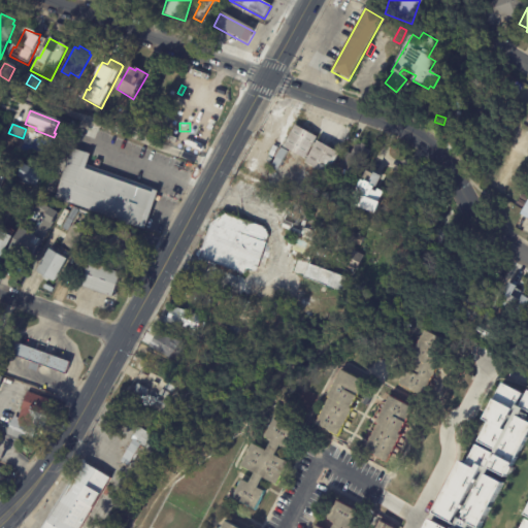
[(294,124),(316,136),(304,158),(282,146),(294,124)]
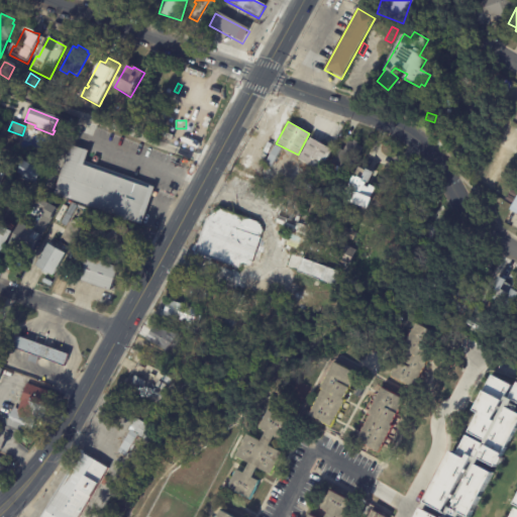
[(327,147),(332,149),(321,172),(299,160),(310,138),(327,147)]
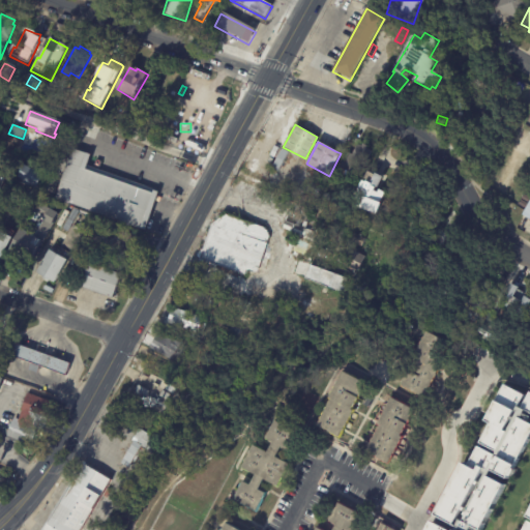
[(372,151),(356,178),(337,168),(347,151),(351,154),(357,143),(360,145),(361,143),(365,146),(364,147),(372,151)]
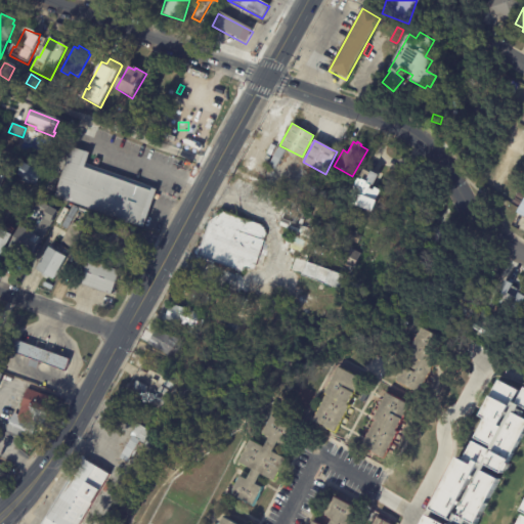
[(270,143),(275,146),(270,156),(265,153),(270,143)]
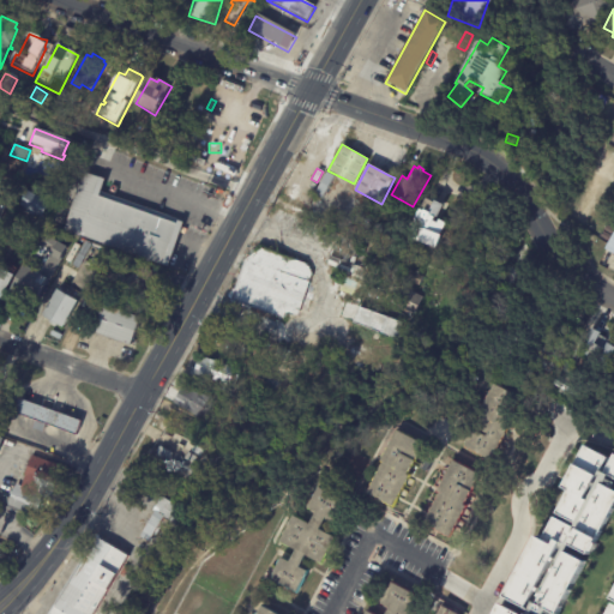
[(98,193),(97,197),(176,226),(178,222),(182,223),(167,266),(62,229),(83,172),(104,180),(98,193)]
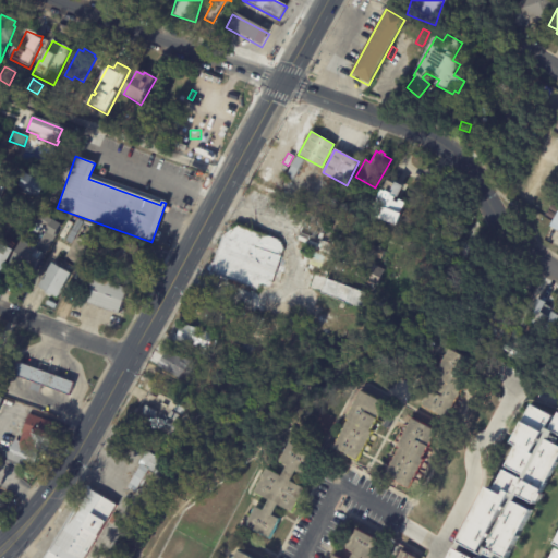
[(304,159),(293,181),(286,177),(296,156),(304,159)]
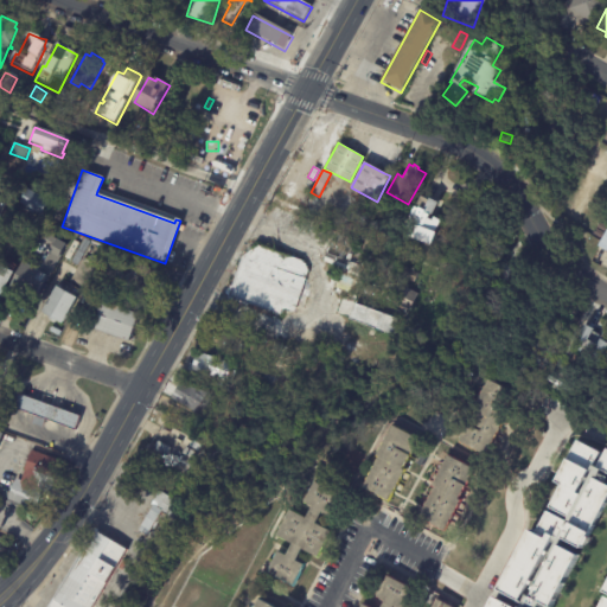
[(30,213),(25,211),(26,208),(19,204),(21,198),(19,197),(24,189),(49,202),(42,216),(34,212),(33,215),(30,213)]
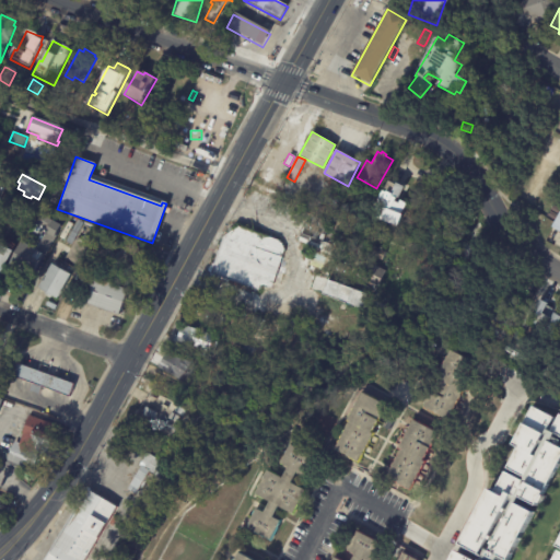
[(401,185),(396,197),(395,196),(393,200),(397,202),(398,199),(405,202),(394,225),(370,213),(381,189),(384,190),(384,189),(389,193),(394,182),(401,185)]
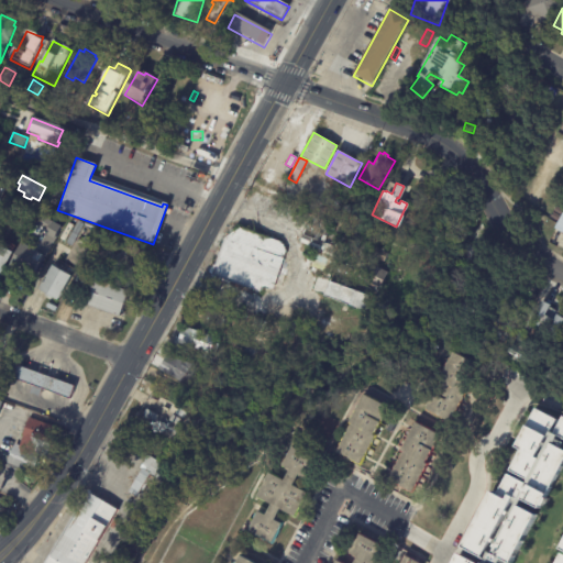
[(52,188),(63,194),(55,211),(45,207),(52,188)]
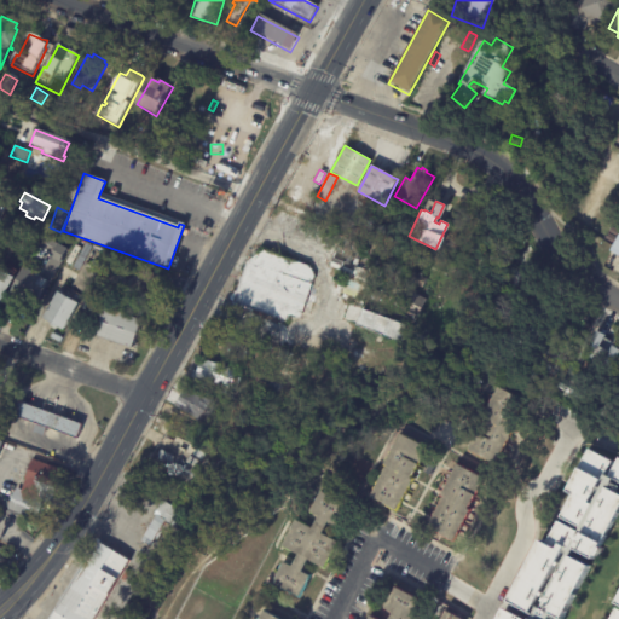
[(368,215),(375,219),(370,231),(354,223),(360,210),(368,215)]
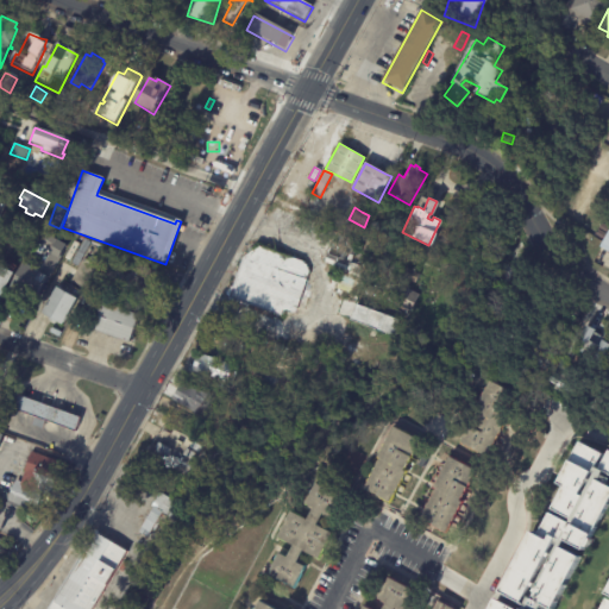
[(35,301),(29,297),(31,294),(20,287),(17,293),(11,289),(25,264),(41,272),(51,253),(45,250),(45,249),(39,245),(45,233),(67,246),(62,256),(63,258),(51,280),(50,278),(36,302),(35,301)]
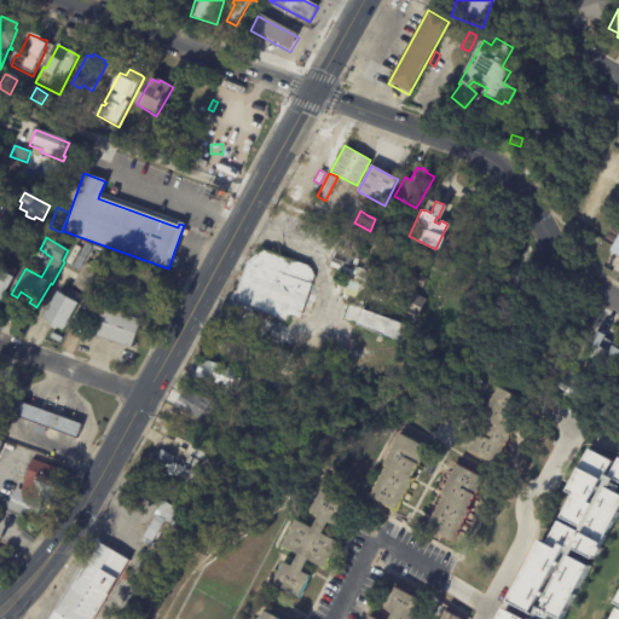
[(365,247),(358,264),(363,266),(365,260),(368,261),(372,252),(382,255),(363,302),(340,293),(346,279),(330,273),(333,267),(330,266),(331,265),(329,264),(331,259),(320,254),(324,246),(325,247),(329,239),(346,247),(350,239),(365,247)]
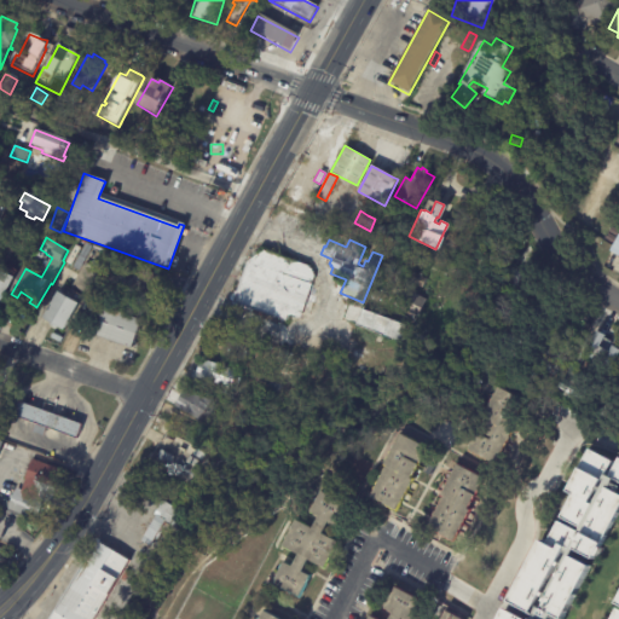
[(81,243),(74,260),(69,258),(76,241),(81,243)]
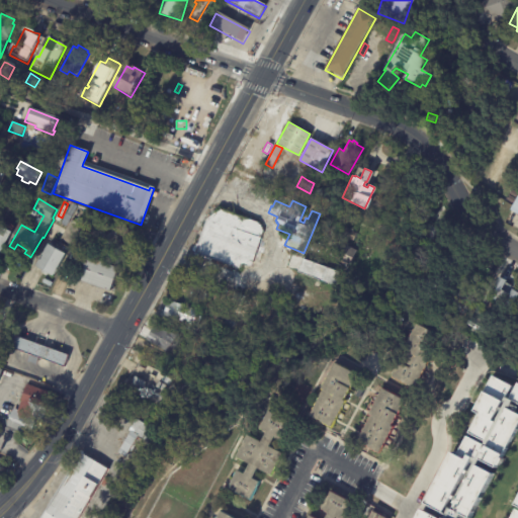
[(70,206),(75,209),(67,225),(62,222),(70,206)]
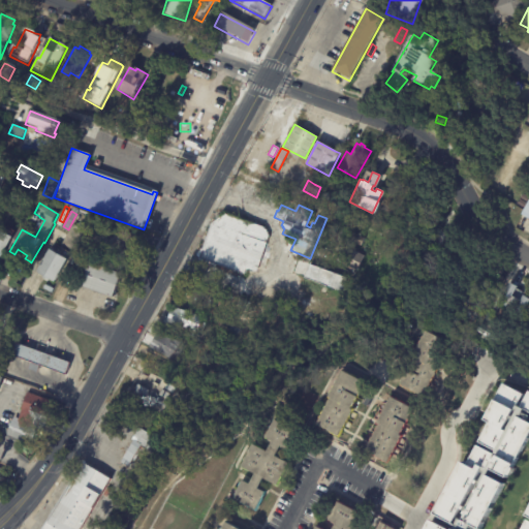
[(267,259),(263,269),(259,273),(246,269),(244,275),(197,258),(210,224),(223,213),(263,227),(268,236),(261,254),(268,256),(267,259)]
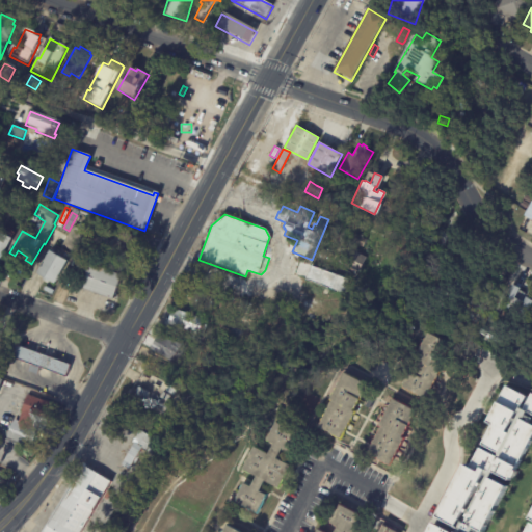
[(63,242),(72,228),(76,230),(79,225),(85,229),(83,232),(84,233),(77,245),(80,247),(75,255),(60,246),(63,242)]
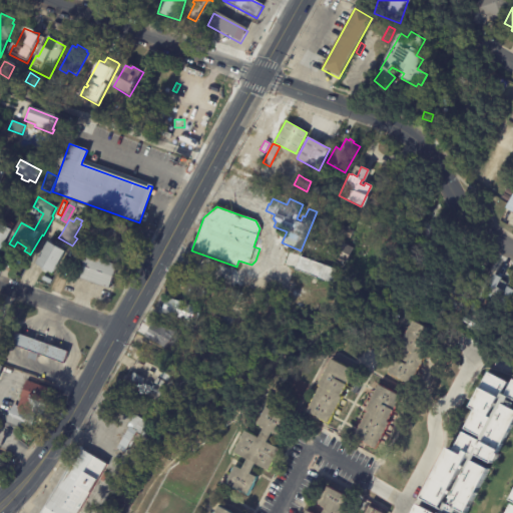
[(0,224),(10,229),(0,248),(0,224)]
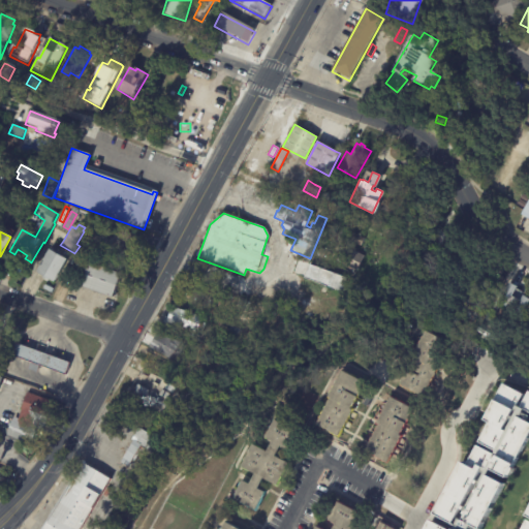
[(355,272),(333,261),(342,242),(365,253),(355,272)]
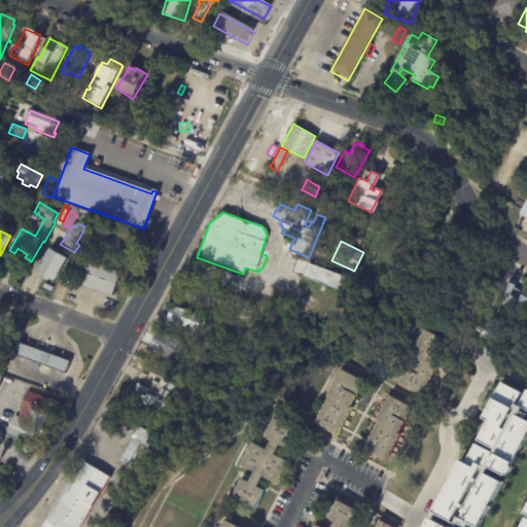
[(50,251),(66,260),(54,283),(35,273),(48,250),(50,251)]
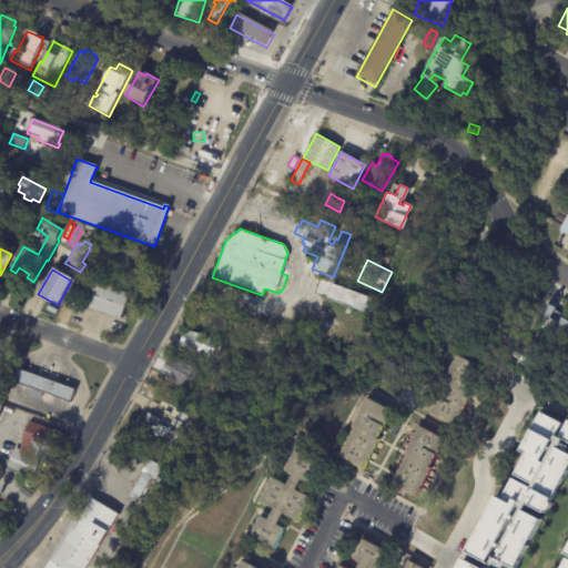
[(326,298),(312,294),(316,280),(372,298),(366,313),(362,312),(358,323),(348,320),(348,318),(336,314),(338,303),(326,298)]
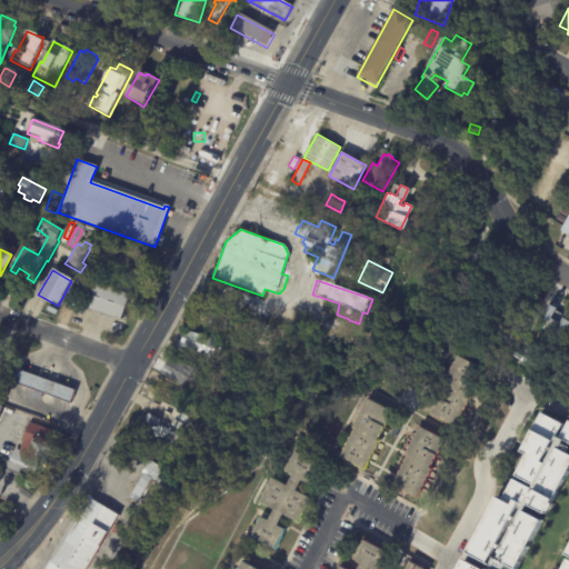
[(122,320),(121,323),(83,310),(92,285),(130,297),(122,320)]
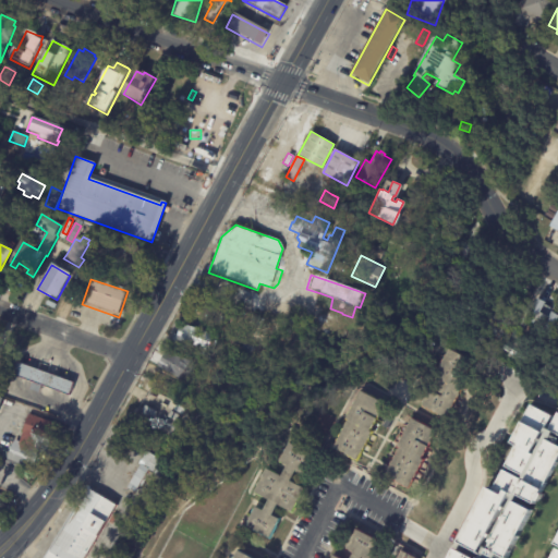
[(538,296),(557,307),(557,325),(553,335),(533,323),(537,314),(530,310),(537,296),(538,296)]
